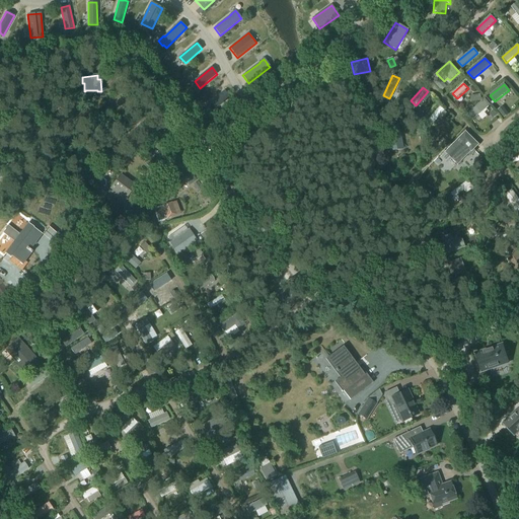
[(225,91),(207,104),(213,112),(230,97),(225,91)]
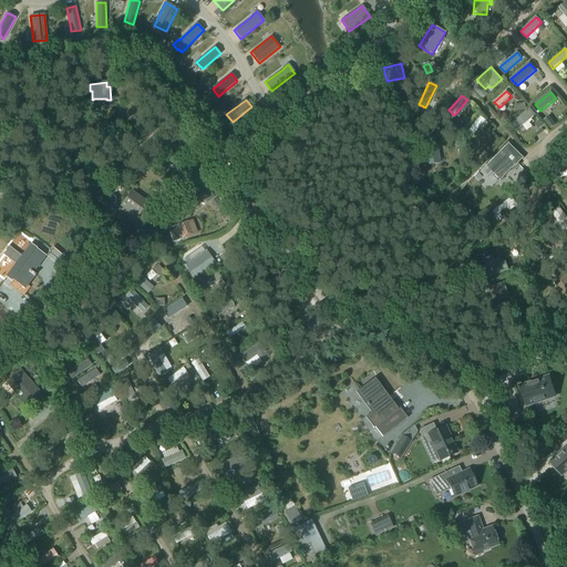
[(467,100),(461,107),(465,111),(472,103),(467,100)]
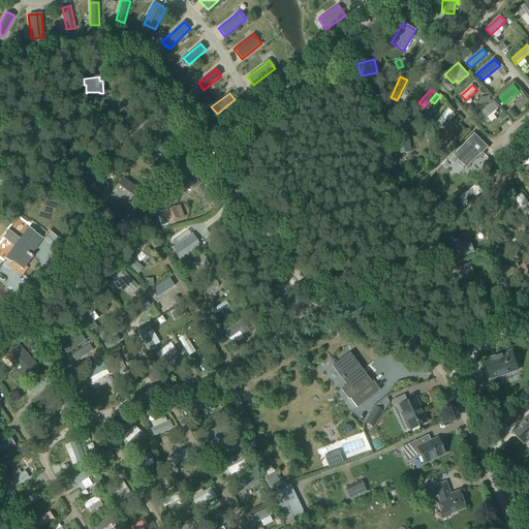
[(495,101),(475,118),(480,124),(500,107),(495,101)]
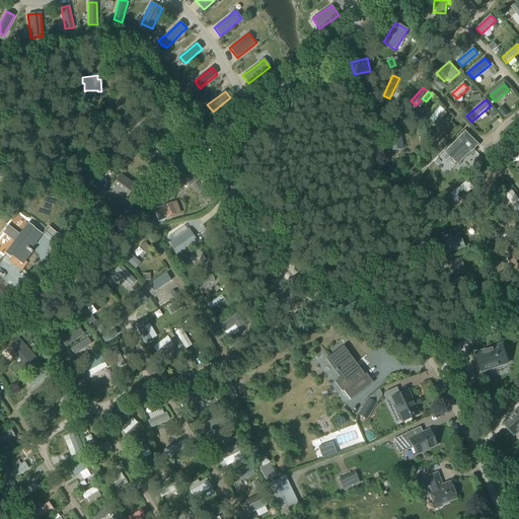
[(440,106),(429,121),(433,125),(445,110),(440,106)]
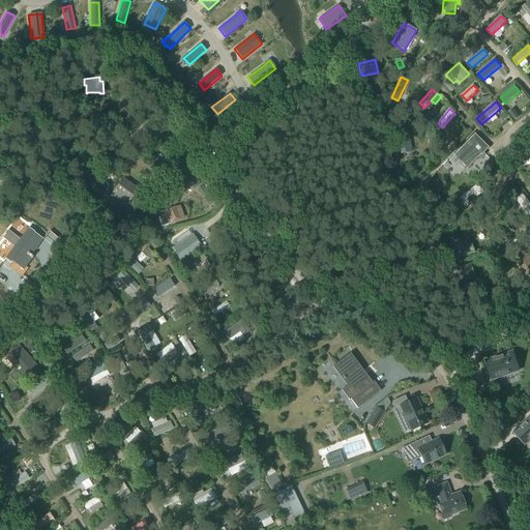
[(399,154),(411,151),(407,129),(393,131),(399,154)]
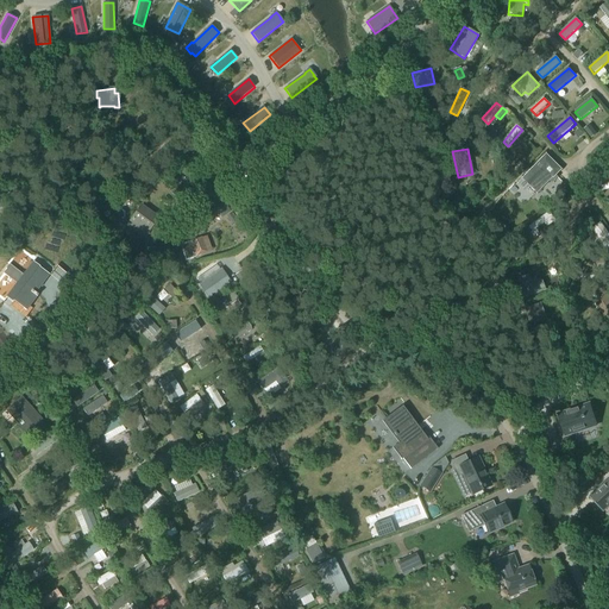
[(546,155),(522,180),(531,188),(537,194),(552,177),(562,169),(546,155)]
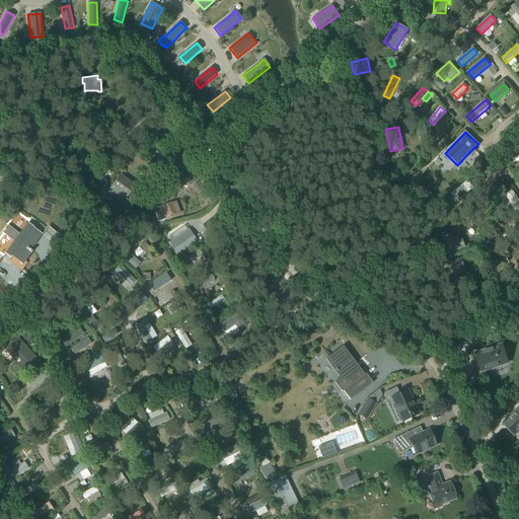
[(114,147),(120,143),(116,138),(110,142),(114,147)]
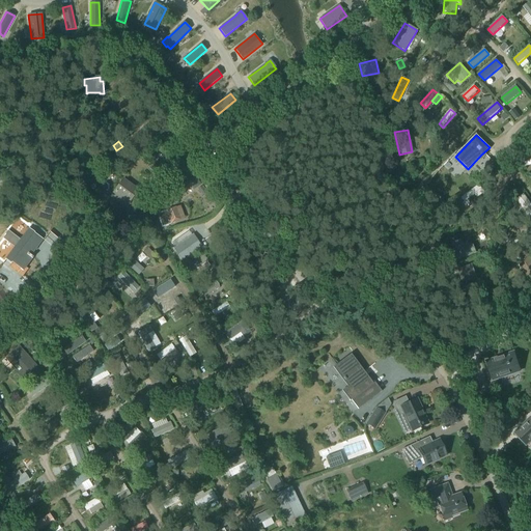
[(530,152),(520,156),(522,163),(530,160),(530,152)]
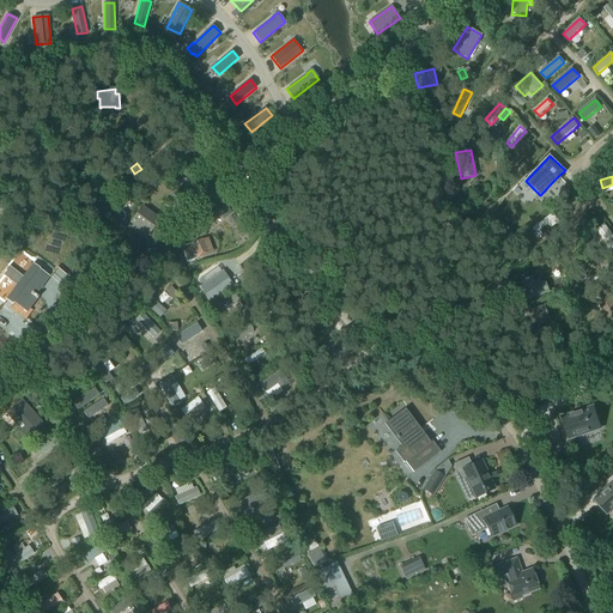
[(189,177),(180,184),(183,190),(193,183),(189,177)]
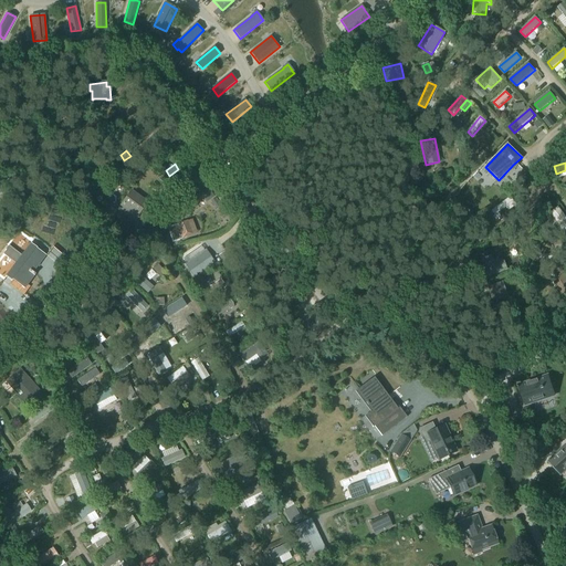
[(217,186),(210,190),(216,197),(222,192),(220,189),(217,186)]
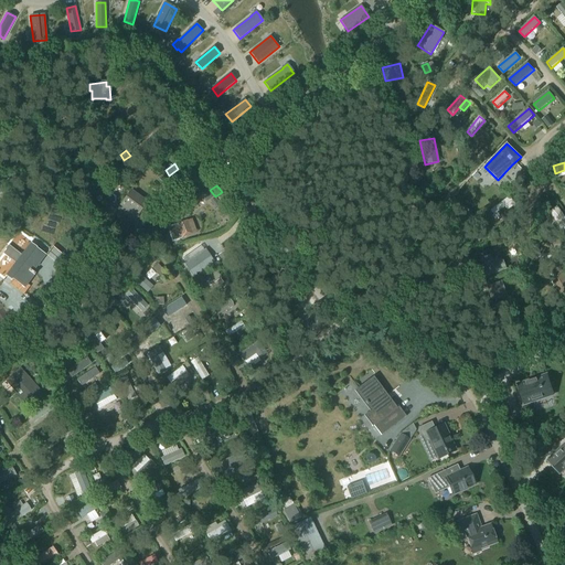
[(137,216),(147,203),(131,191),(127,196),(128,198),(125,203),(124,203),(123,204),(134,213),(134,214),(137,216)]
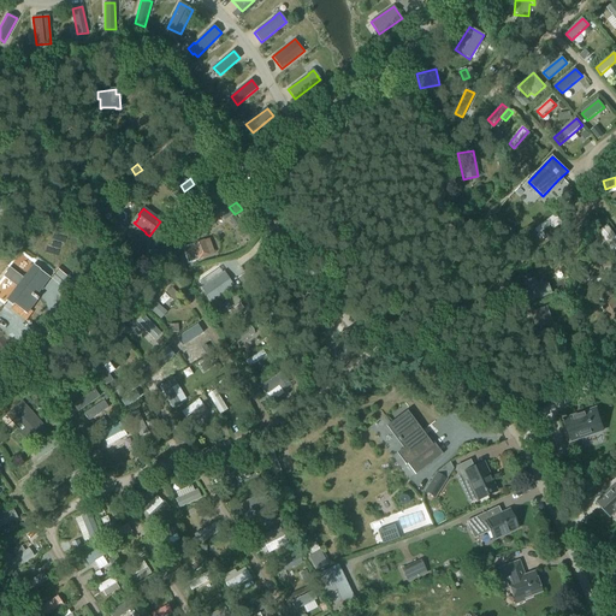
[(534,230),(543,240),(562,224),(555,214),(534,230)]
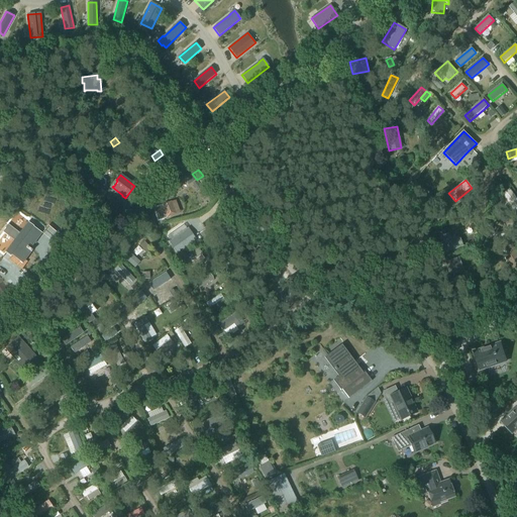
[(197,182),(193,185),(197,191),(201,188),(197,182)]
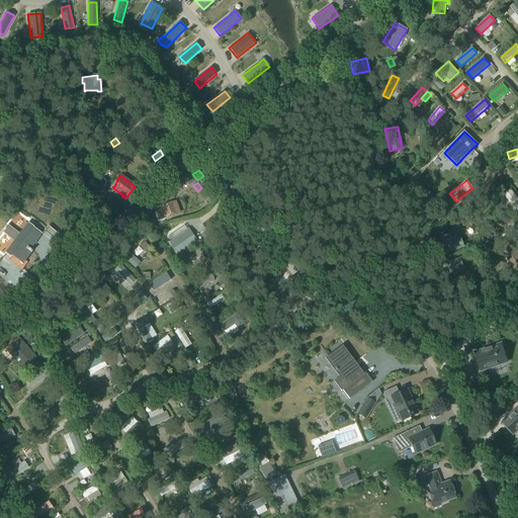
[(415,182),(410,188),(422,198),(427,192),(415,182)]
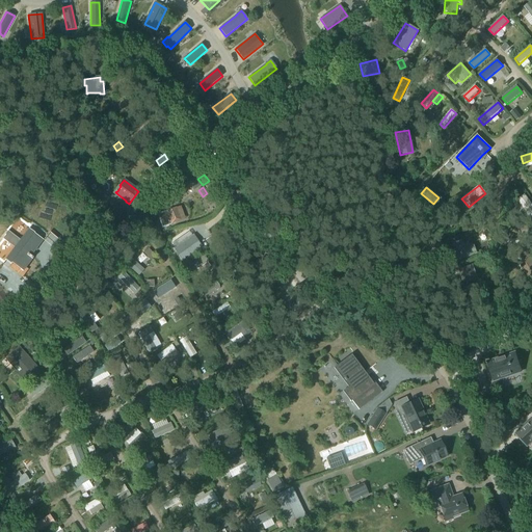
[(531,213),(531,204),(525,195),(517,201),(530,216),(531,213)]
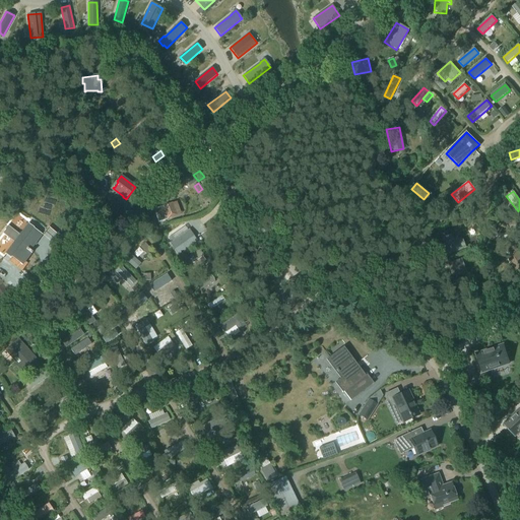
[(161,207),(153,210),(158,223),(167,220),(177,216),(177,215),(173,203),(161,207)]
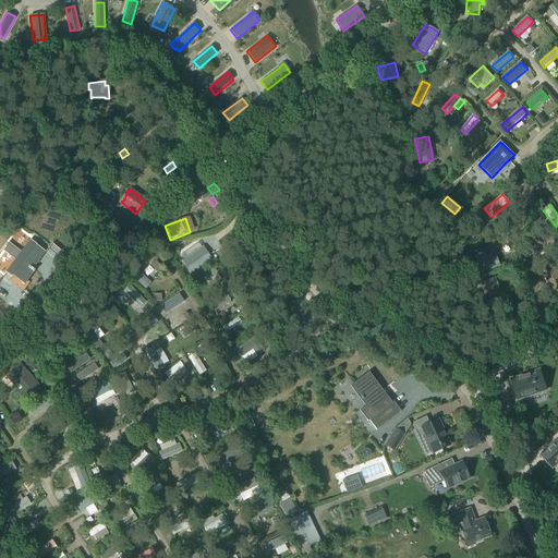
[(495,233),(487,237),(490,242),(497,239),(495,233)]
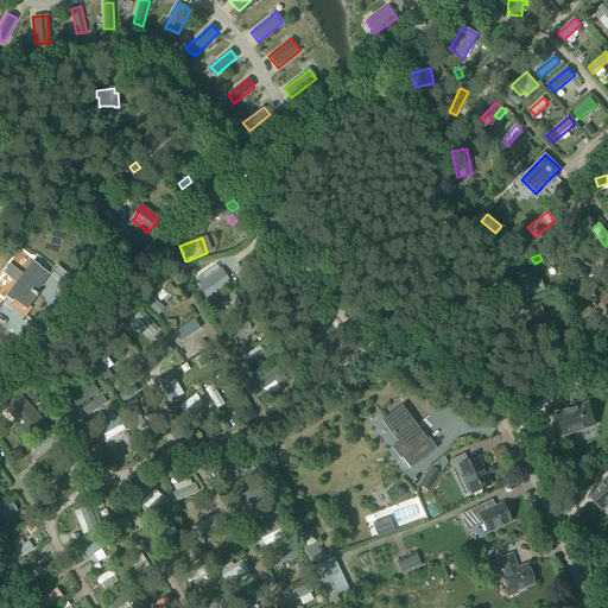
[(607,258),(595,260),(596,270),(607,267),(607,258)]
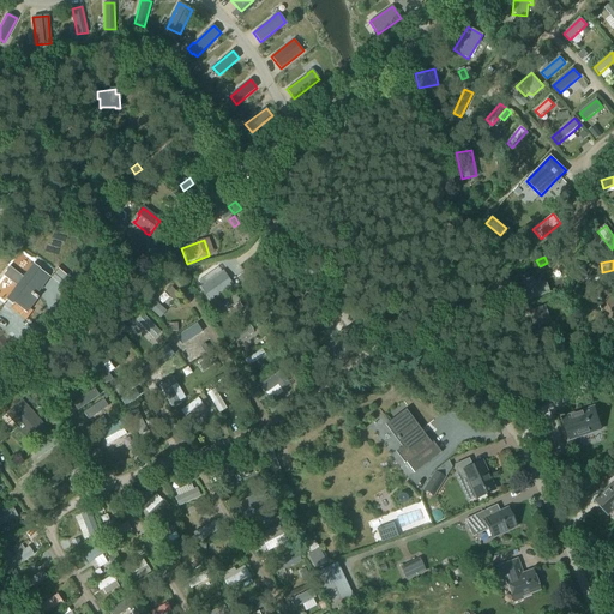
[(36,296),(49,277),(40,270),(34,265),(23,278),(10,268),(0,280),(0,302),(4,305),(6,301),(12,306),(13,305),(26,314),(37,300),(38,299),(36,296)]
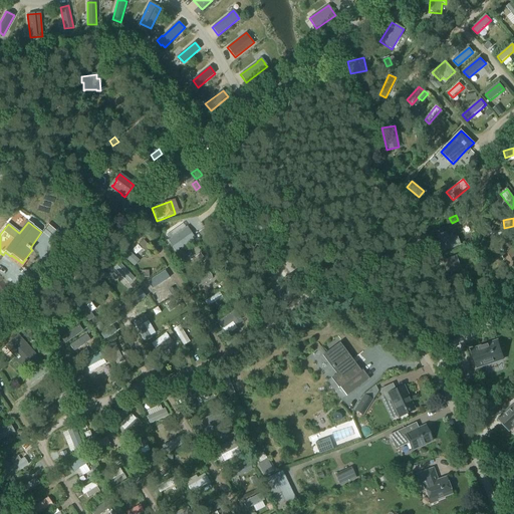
[(188,228),(169,241),(177,253),(196,240),(188,228)]
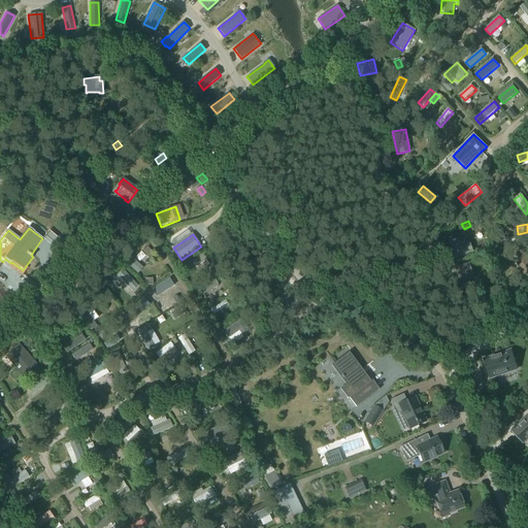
[(209,236),(205,239),(209,245),(215,242),(209,236)]
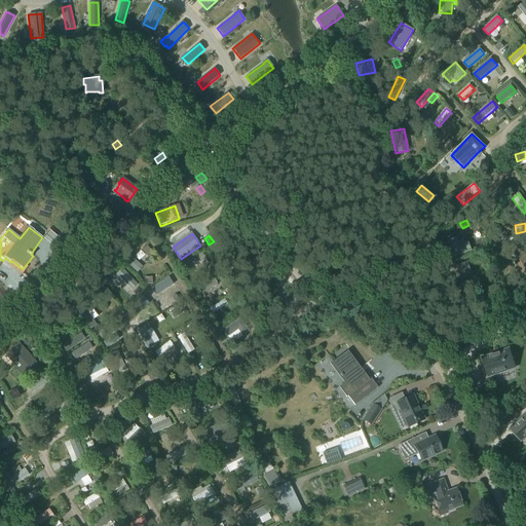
[(468,242),(447,252),(450,260),(472,251),(468,242)]
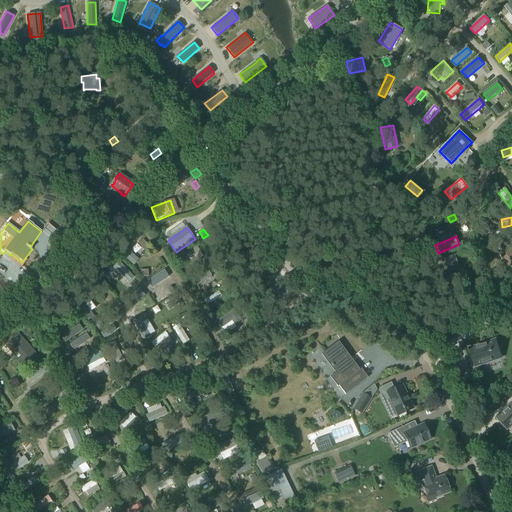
[(511,249),(507,242),(496,249),(510,270),(511,268),(511,249)]
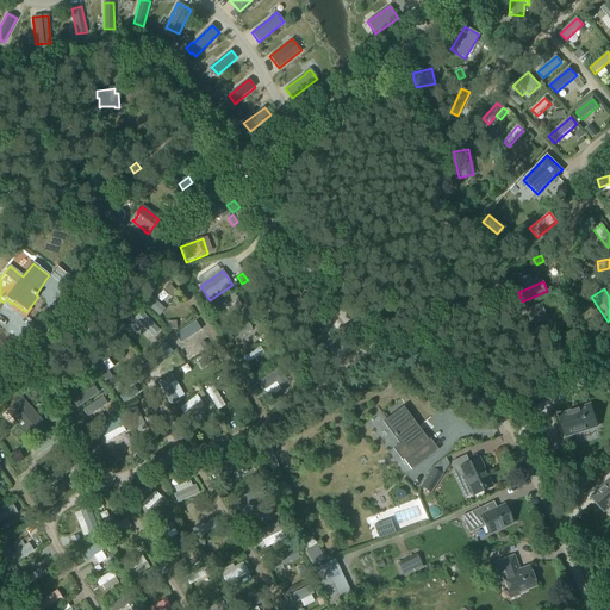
[(222,312),(226,317),(241,306),(237,300),(238,300),(232,293),(216,305),(222,312)]
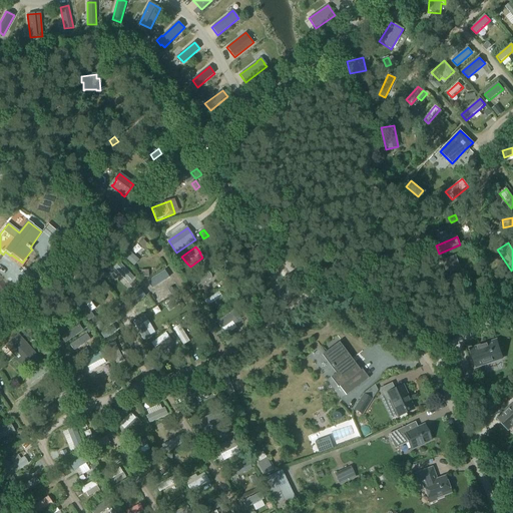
[(124,247),(119,252),(134,266),(139,261),(124,247)]
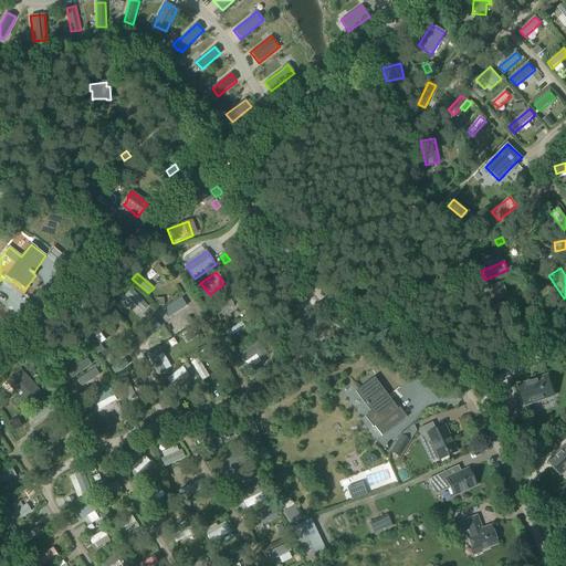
[(486,287),(493,304),(509,297),(503,281),(486,287)]
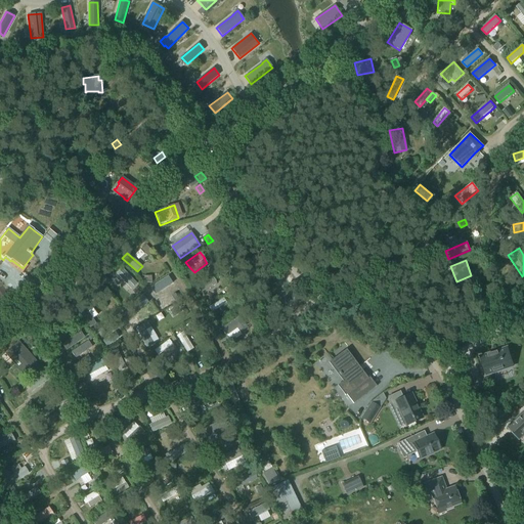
[(123,269),(117,274),(118,275),(131,290),(136,284),(129,276),(123,269)]
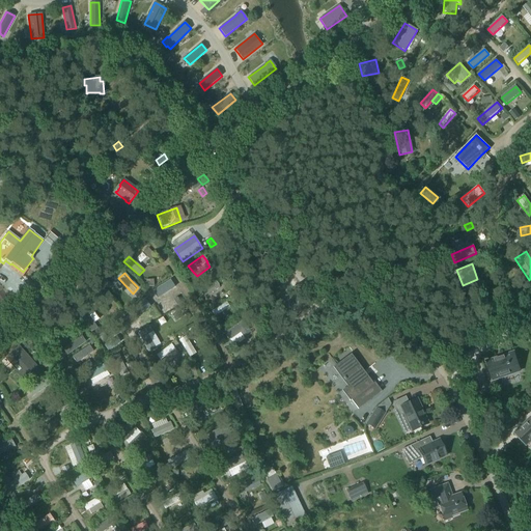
[(170,280),(155,289),(158,295),(166,290),(173,286),(170,280)]
